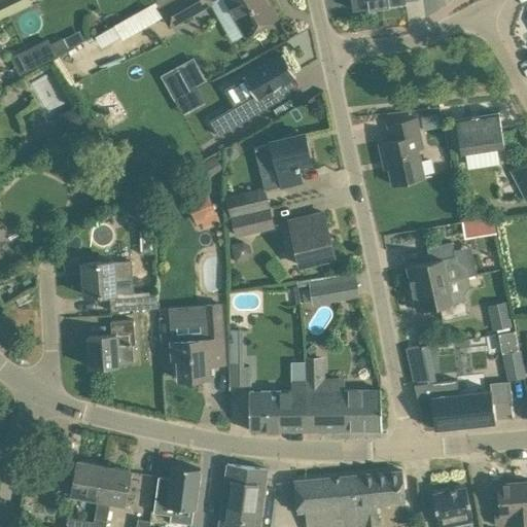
[(212,0),(175,0),(162,8),(167,18),(172,26),(214,2),(212,0)]
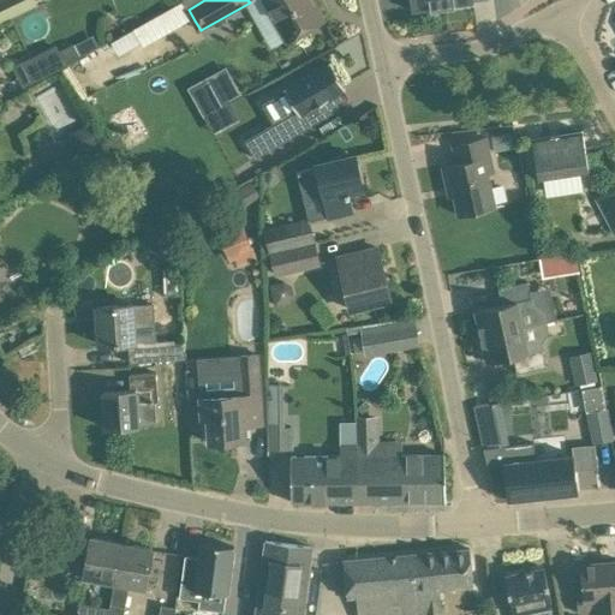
[(266,0),(288,39),(323,19),(312,0),(266,0)]
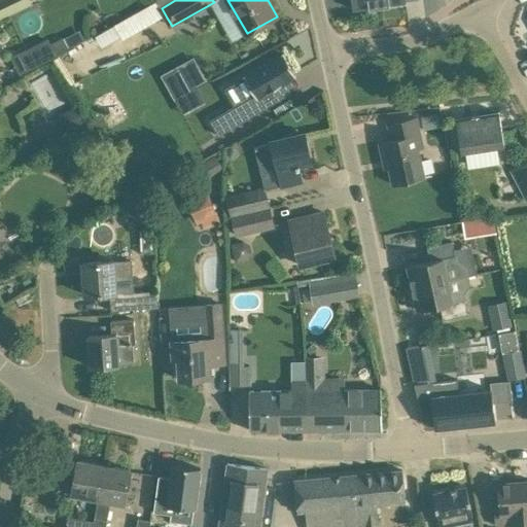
[(351,0),(353,9),(369,6),(370,8),(379,6),(378,0),(351,0)]
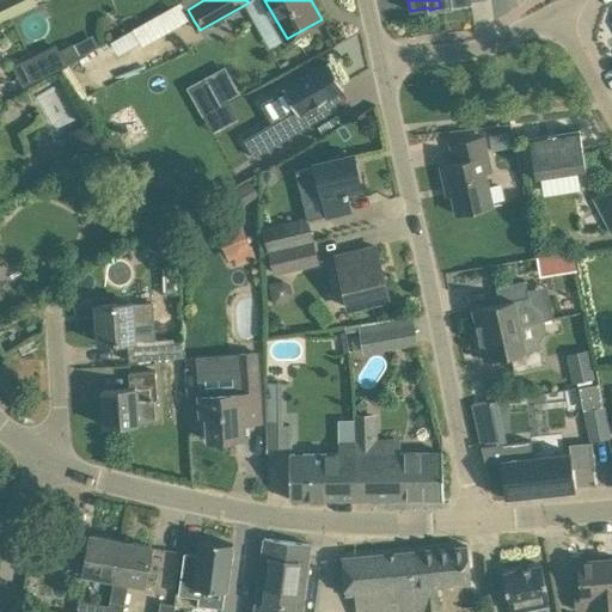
[(188,10),(184,4),(134,32),(145,49),(194,20),(188,10)]
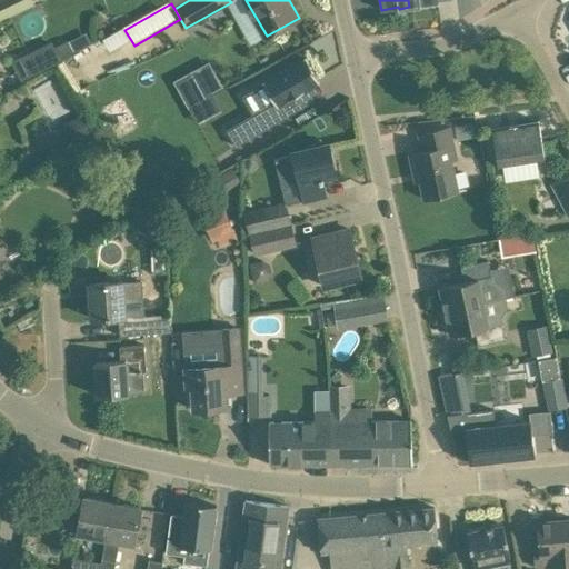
[(51,41),(28,53),(38,72),(62,60),(60,58),(73,51),(68,40),(55,47),(51,41)]
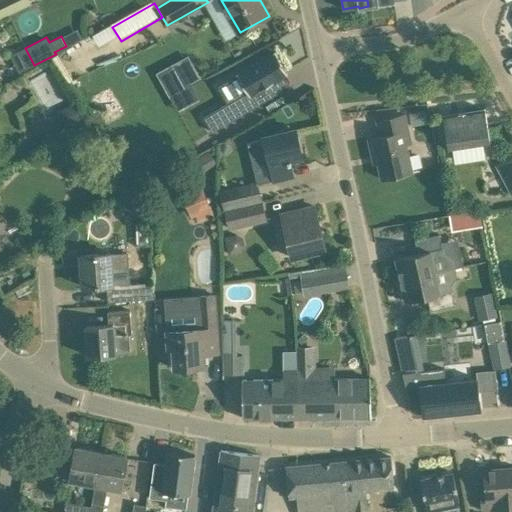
[(246,91),(203,117),(212,132),(273,96),(267,86),(288,73),(275,52),(237,75),(246,91)]
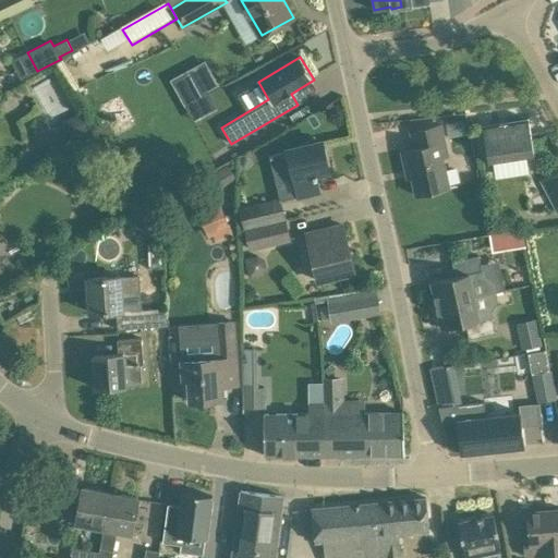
[(205,61),(171,79),(193,119),(216,107),(207,91),(218,85),(205,61)]
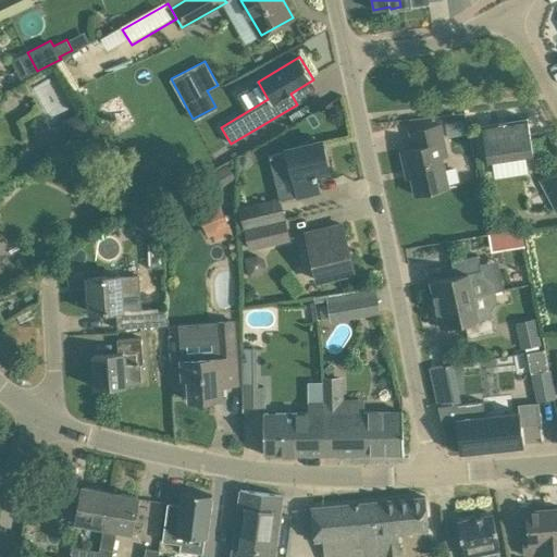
[(67,118),(77,138),(93,131),(83,110),(67,118)]
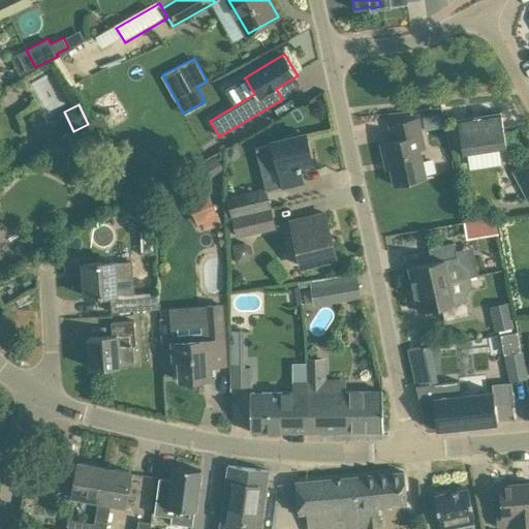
[(501,113),(458,119),(463,154),(468,154),(470,168),(501,163),(498,149),(507,148),(501,113)]
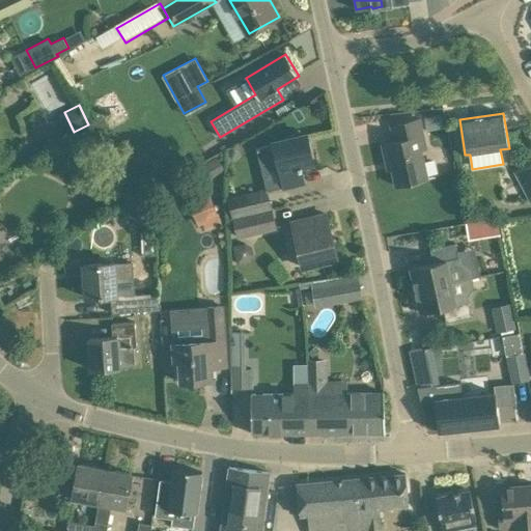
[(383,143),(387,162),(391,161),(396,186),(427,178),(421,150),(425,149),(419,118),(391,124),(395,141),(383,143)]
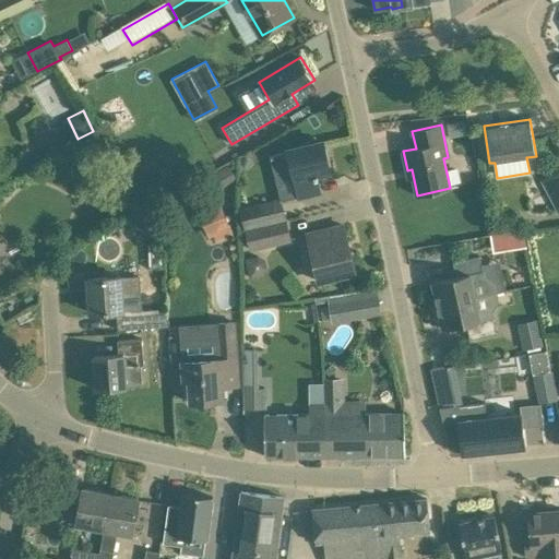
[(317,175),(330,171),(322,141),(270,153),(274,173),(293,168),(299,197),(319,191),(316,179),(318,178),(317,175)]
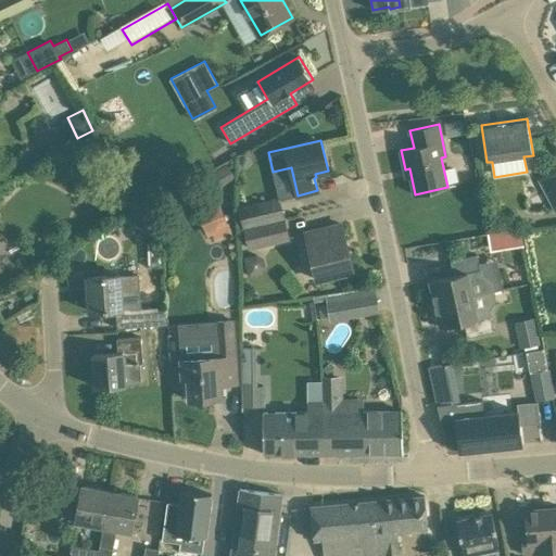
[(10,167),(0,173),(0,185),(1,187),(16,178),(10,167)]
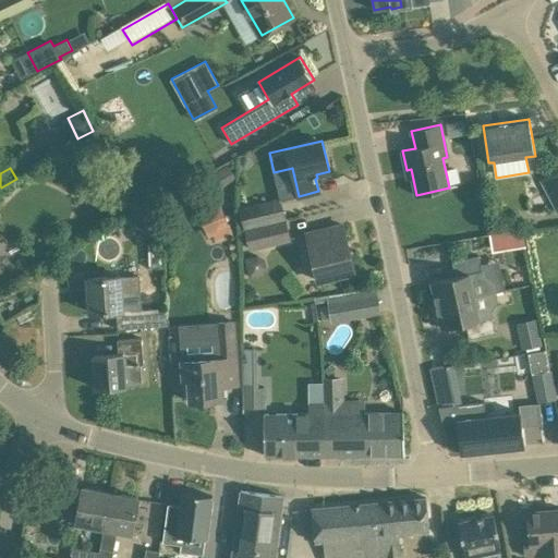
[(557,170),(541,179),(557,211),(557,170)]
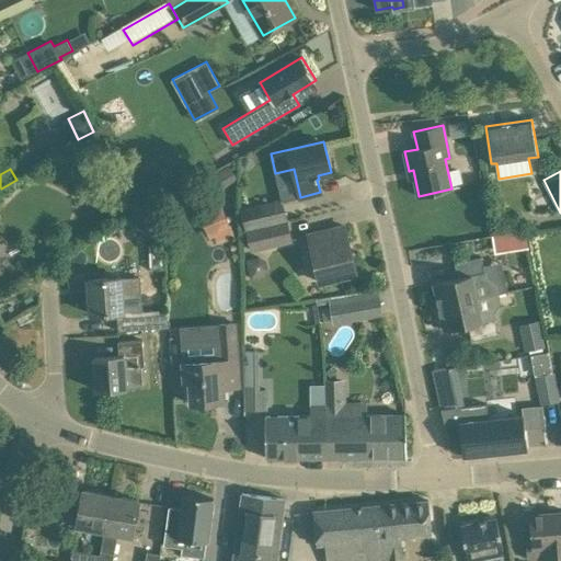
[(242,210),(247,230),(287,220),(283,202),(242,210)]
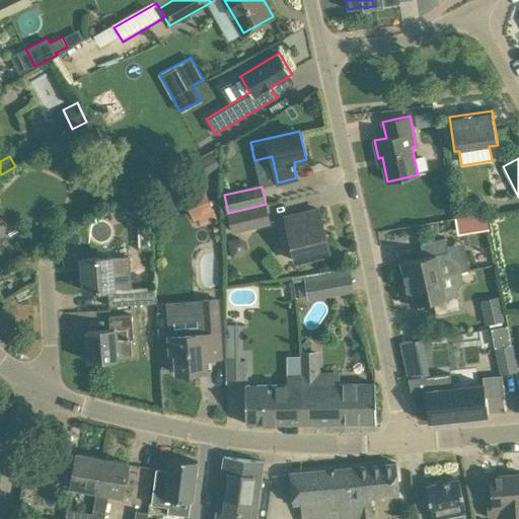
[(205,190),(184,198),(194,220),(199,218),(201,224),(217,217),(205,190)]
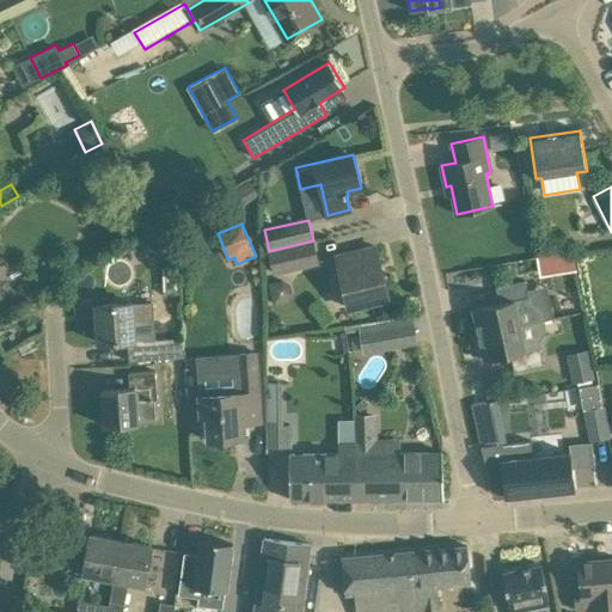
[(145,237),(151,261),(172,255),(166,232),(145,237)]
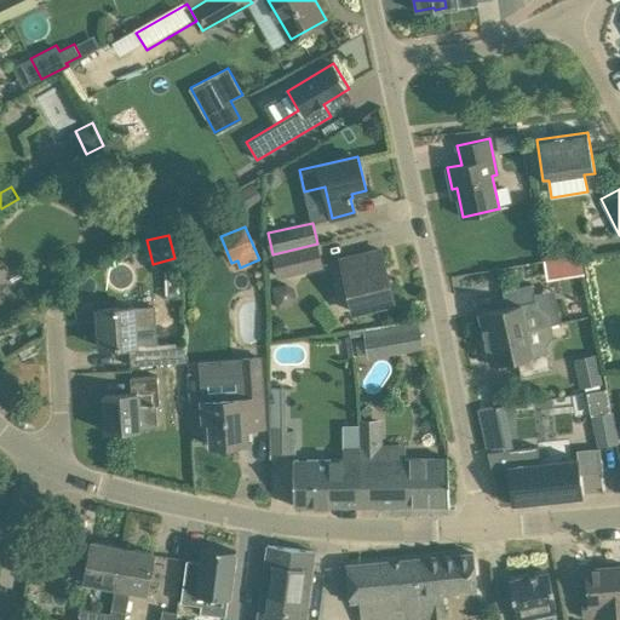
[(317,244),(273,254),(279,276),(322,265),(317,244)]
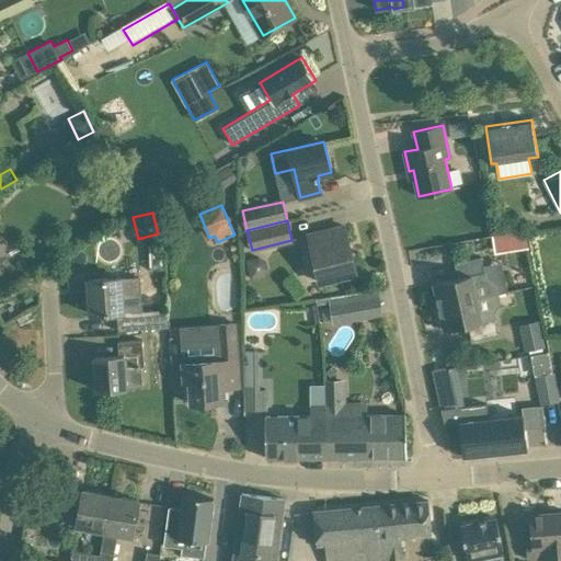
[(308,235),(319,283),(356,273),(344,226),(308,235)]
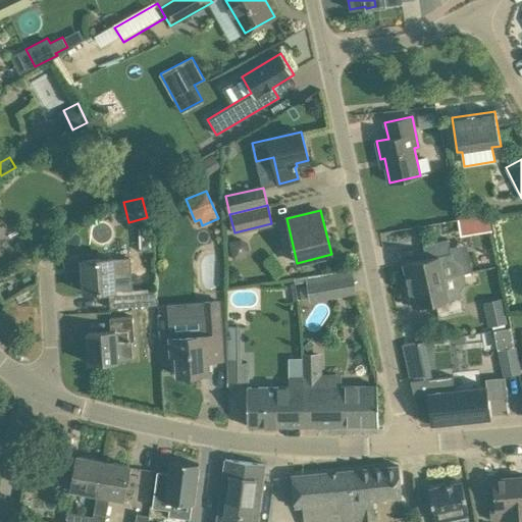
[(486,214),(458,220),(461,236),(489,230),(486,214)]
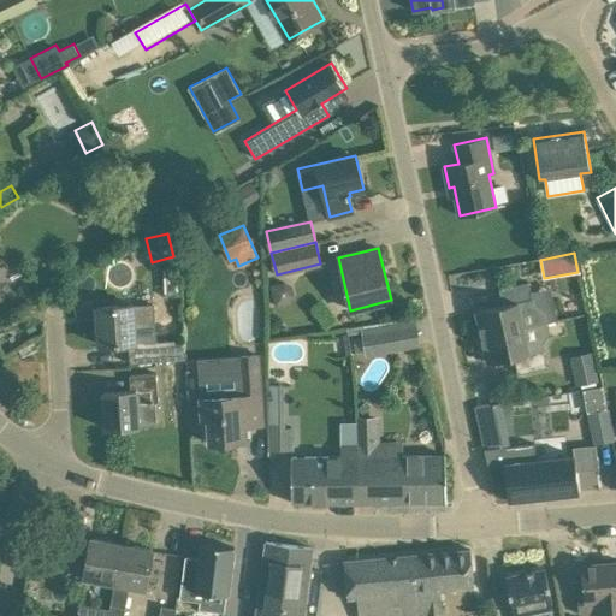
[(272,284),(277,304),(296,301),(291,280),(272,284)]
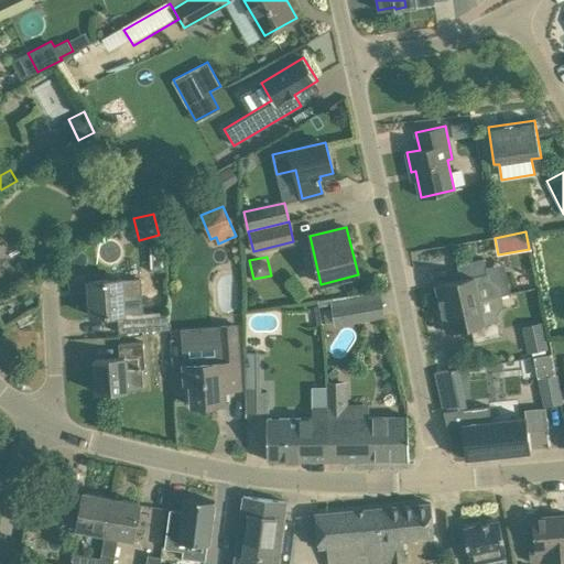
[(461,279),(435,284),(441,307),(476,300),(480,299),(501,294),(499,284),(488,279),(484,258),(457,263),(461,279)]
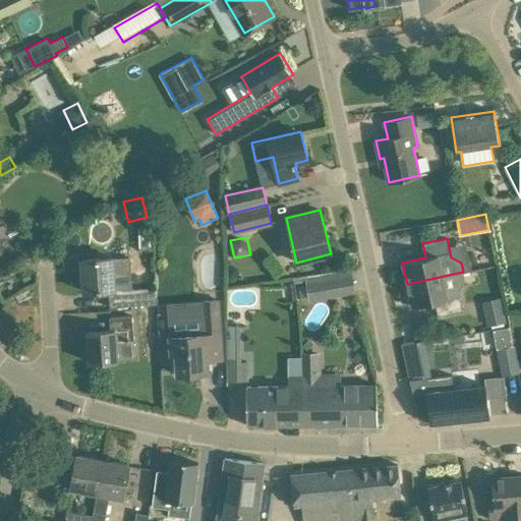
[(32,244),(22,249),(29,259),(38,254),(32,244)]
